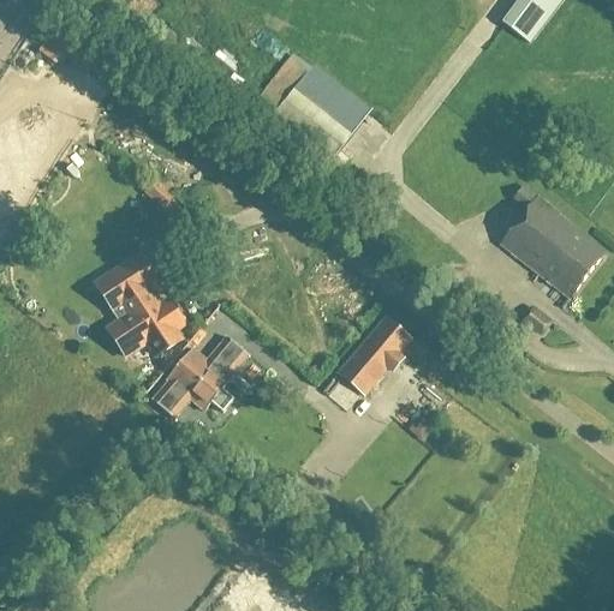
[(525,0),(510,22),(534,39),(559,0),(525,0)]
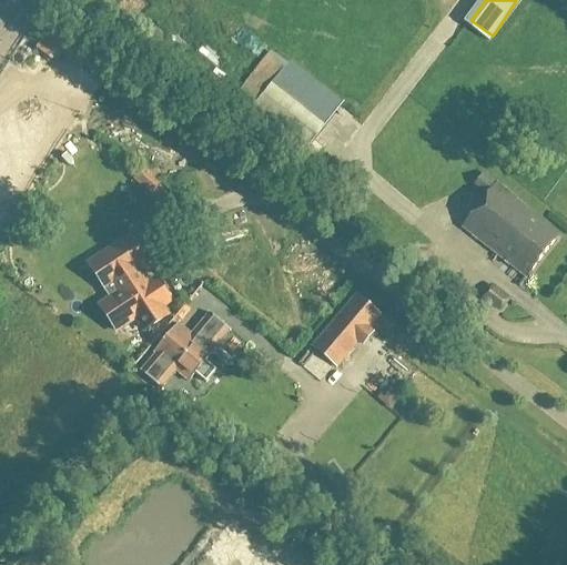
[(62,51),(80,64),(95,46),(57,16),(34,43),(56,60),(62,51)]
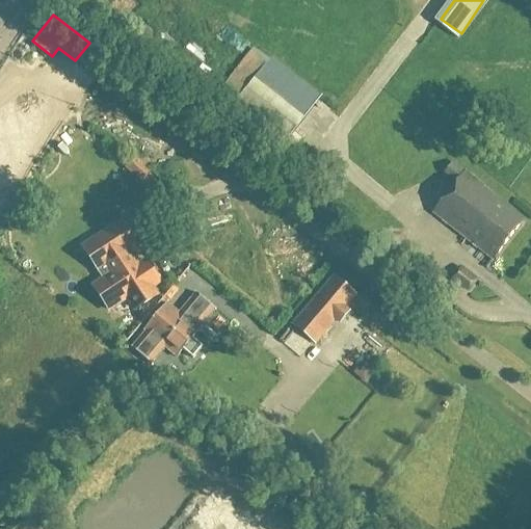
[(283,140),(291,131),(319,96),(269,57),(233,102),(283,140)]
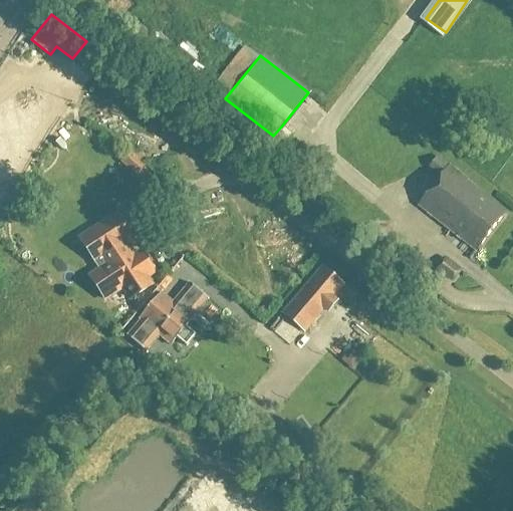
[(474,247),(502,212),(475,190),(478,187),(448,164),(417,202),(474,247)]
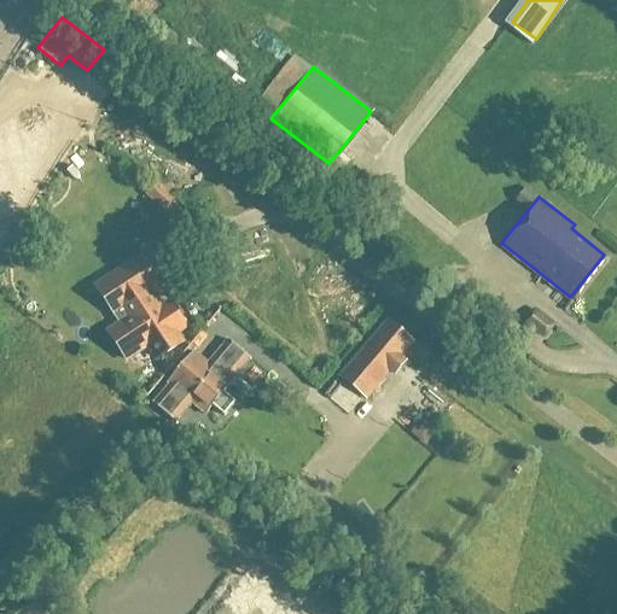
[(139,257),(95,287),(114,314),(121,309),(128,319),(114,328),(133,356),(146,346),(155,358),(181,341),(146,291),(157,284),(139,257)]
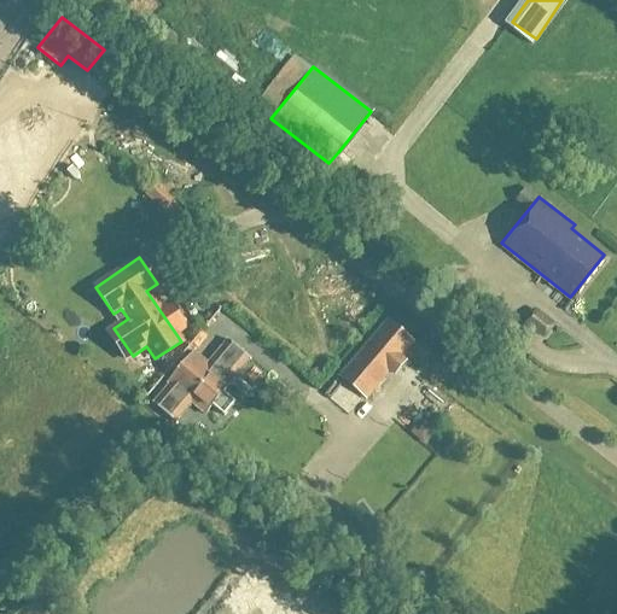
[(403,358),(400,355),(412,341),(384,319),(339,372),(366,395),(389,368),(393,372),(403,358)]
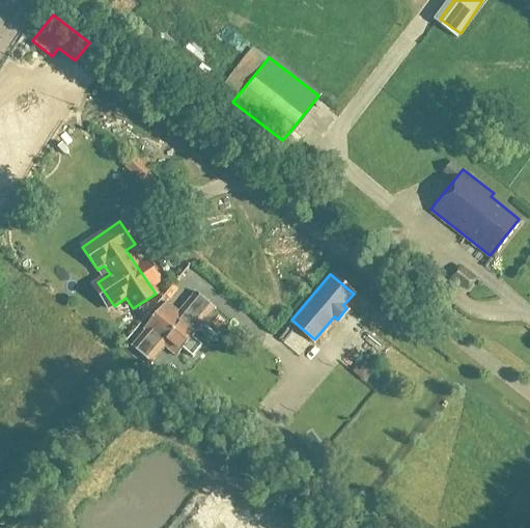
[(143,327),(145,328),(130,344),(148,361),(163,344),(174,355),(182,346),(192,356),(201,344),(191,336),(198,328),(197,327),(215,307),(196,290),(178,310),(167,301),(143,327)]
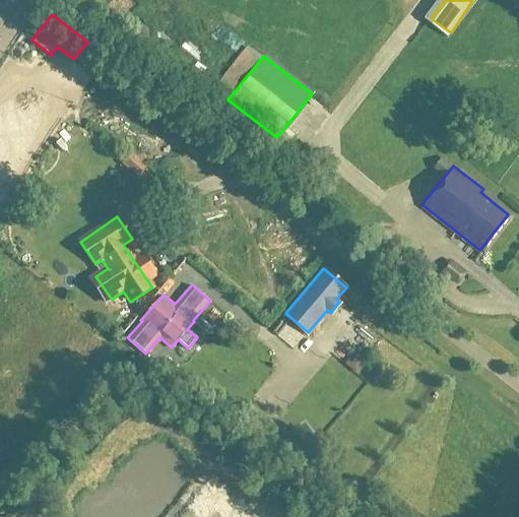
[(355,365),(376,342),(363,329),(341,351),(355,365)]
